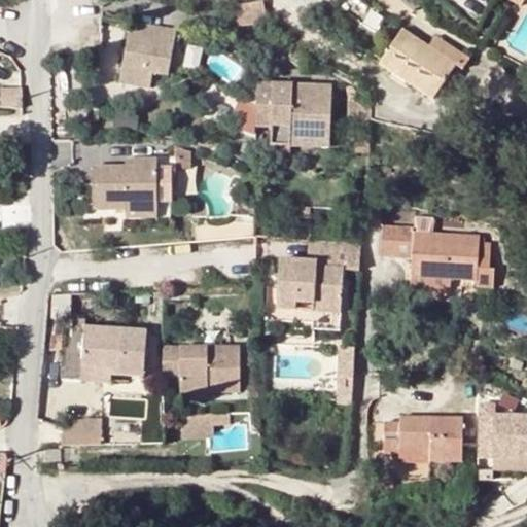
[(259,1),(227,3),(229,23),(260,22),(259,1)]
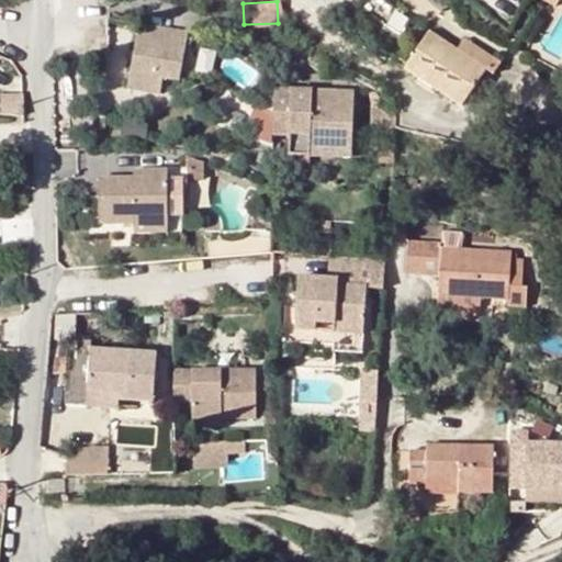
[(164,32),(138,26),(125,91),(158,98),(161,83),(177,87),(187,36),(164,32)]
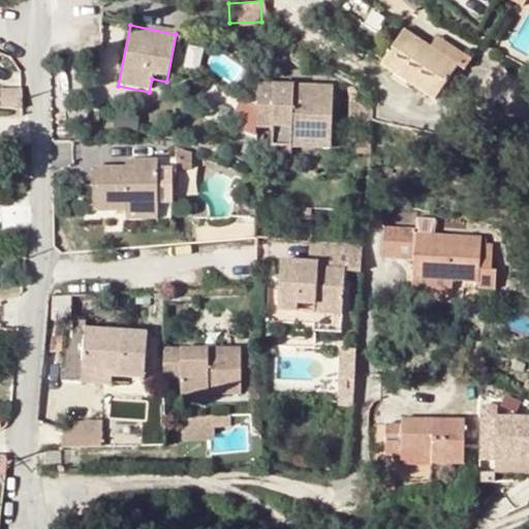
[(405,29),(381,64),(435,99),(458,65),(405,29)]
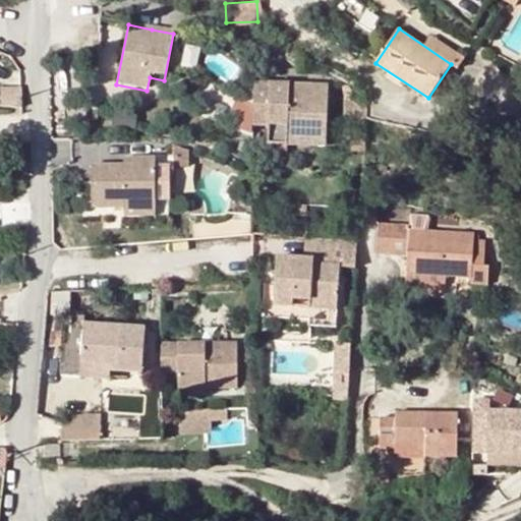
[(334,83),(261,79),(258,110),(258,122),(274,122),(274,141),(293,142),(294,132),(332,134),(334,83)]
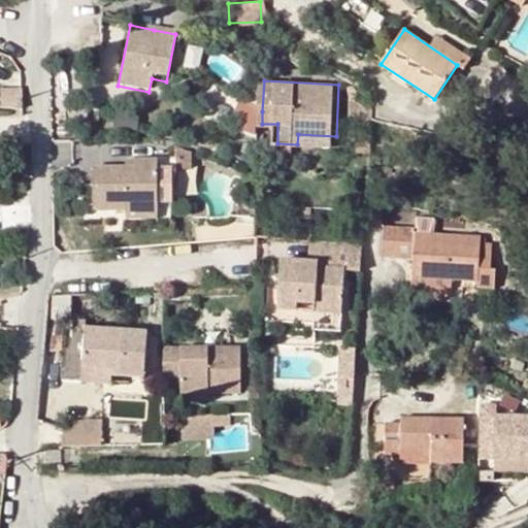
[(298,134),(297,144),(335,146),(336,136),(298,134)]
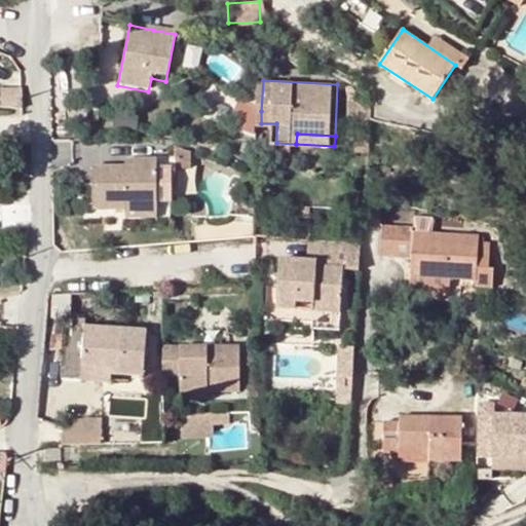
[(92,166),(95,210),(126,209),(158,208),(159,183),(171,183),(170,158),(138,159),(138,165),(126,166),(92,166)]
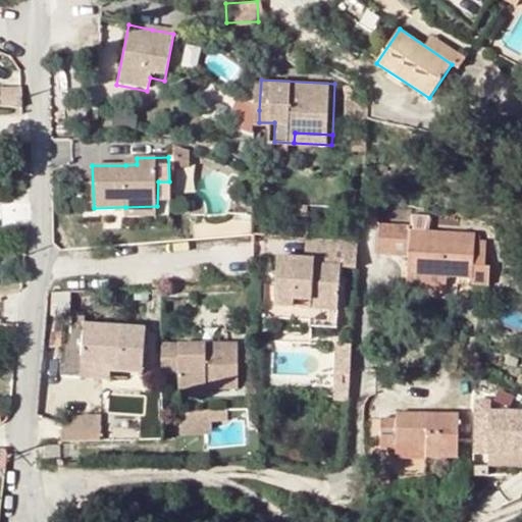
[(170,215),(169,181),(158,181),(157,206),(125,207),(125,216),(170,215)]
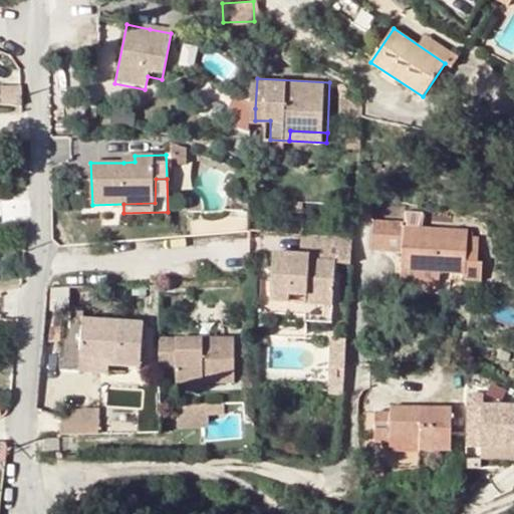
[(373,220),(372,252),(391,252),(391,235),(404,236),(404,253),(403,271),(443,273),(465,274),(465,282),(482,283),(483,263),(479,263),(480,239),(470,238),(469,231),(405,227),(404,223),(373,220)]
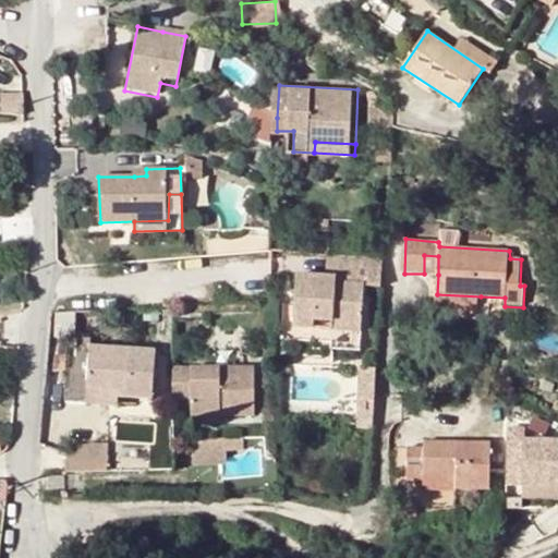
[(326,254),(325,277),(337,277),(339,255),(326,254)]
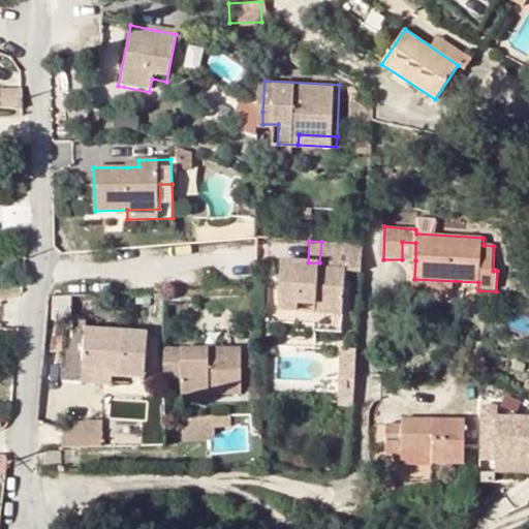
[(319,262),(308,262),(283,261),(278,310),(342,314),(346,272),(361,273),(363,244),(321,242),(319,262)]
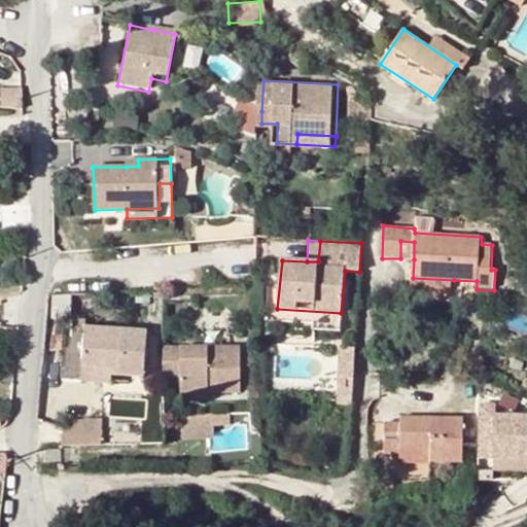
[(400,258),(414,259),(414,242),(400,241),(400,258)]
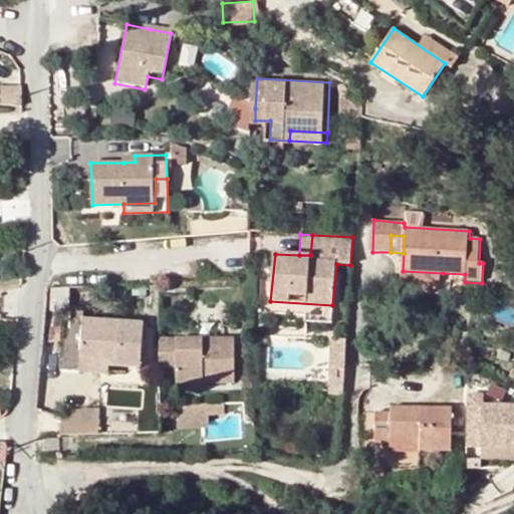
[(442,288),(443,273),(403,271),(403,286),(442,288)]
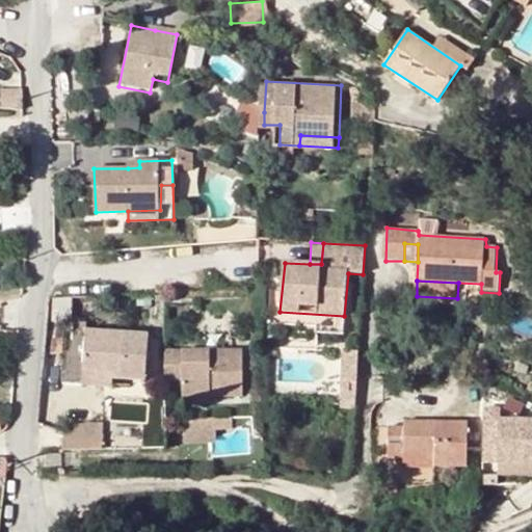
[(69,333),(65,375),(85,376),(88,334),(69,333)]
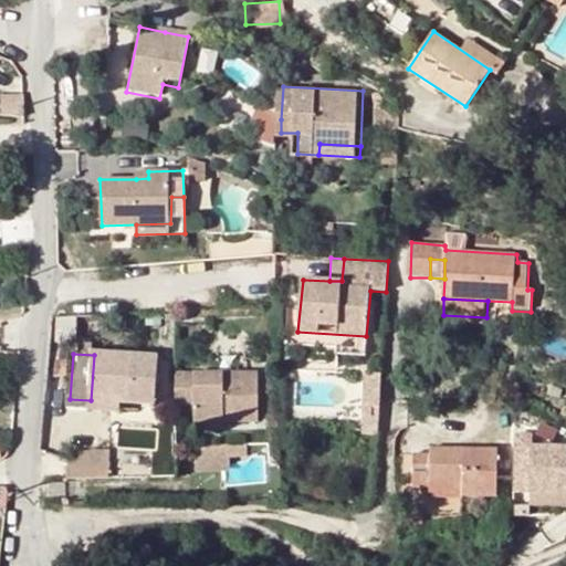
[(160,360),(94,355),(91,400),(124,401),(123,407),(158,409),(160,360)]
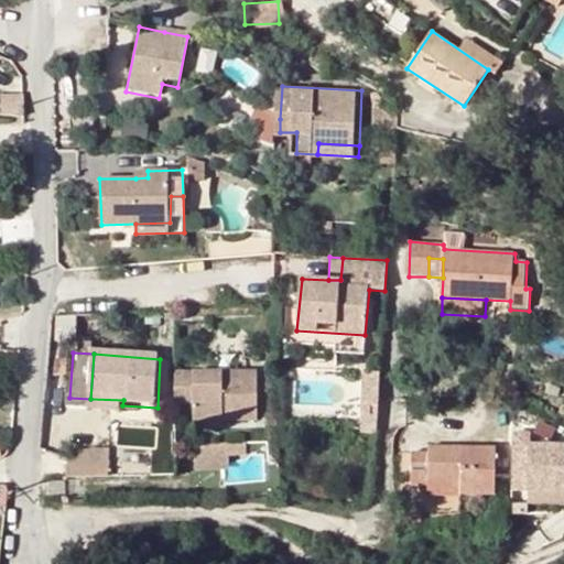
[(378,405),(380,371),(362,370),(362,414),(371,414),(371,405),(378,405)]
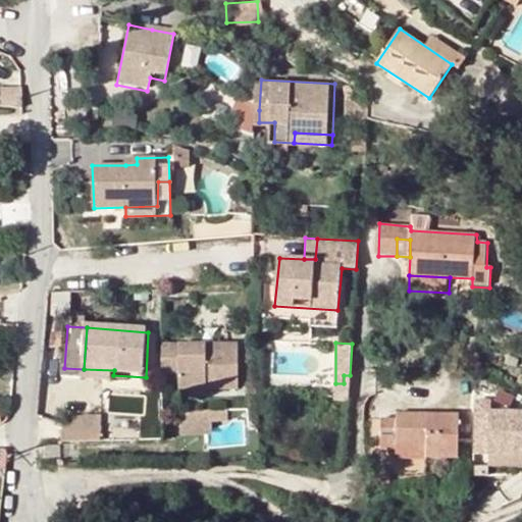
[(210,387),(210,393),(243,392),(241,345),(165,348),(166,376),(184,376),(184,388),(210,387)]
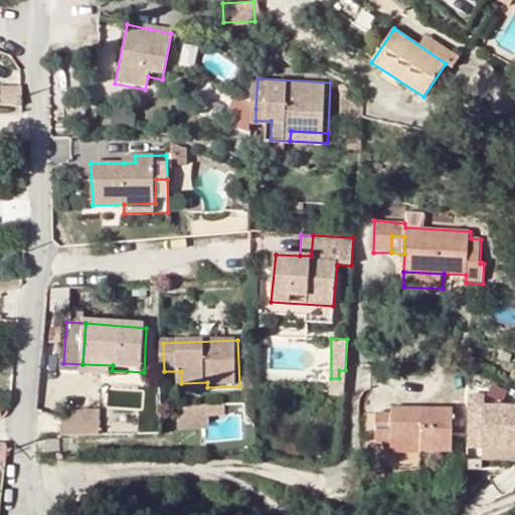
[(82,364),(63,363),(63,374),(81,375),(82,364)]
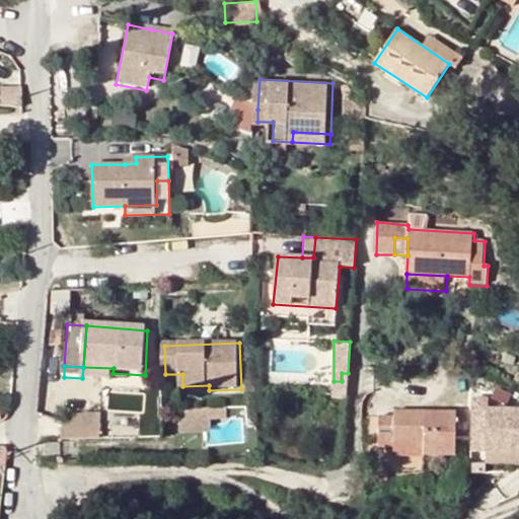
[(83,367),(82,378),(112,381),(113,373),(114,368),(83,367)]
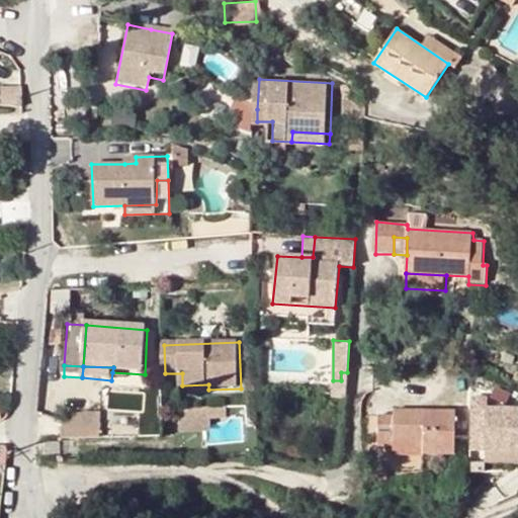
[(208,395),(208,390),(208,384),(182,385),(182,396),(208,395)]
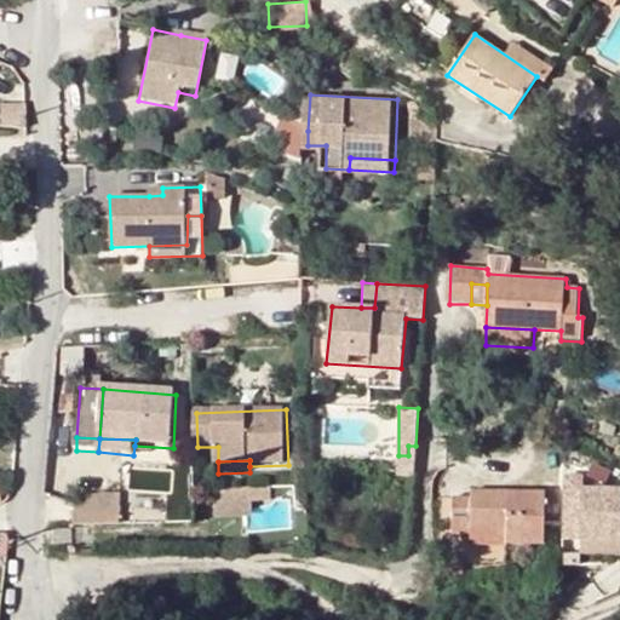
[(589,478),(569,478),(567,539),(619,540),(619,492),(589,492),(589,478)]
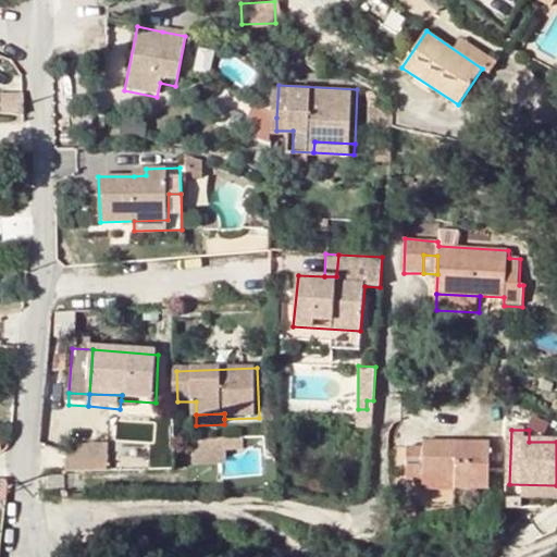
[(111,468),(109,441),(69,444),(71,471),(111,468)]
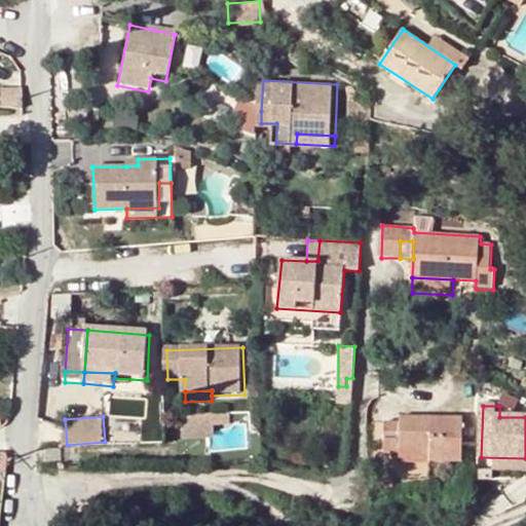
[(383,421),(383,453),(400,453),(400,449),(430,451),(430,461),(461,461),(462,417),(400,416),(400,422),(383,421)]
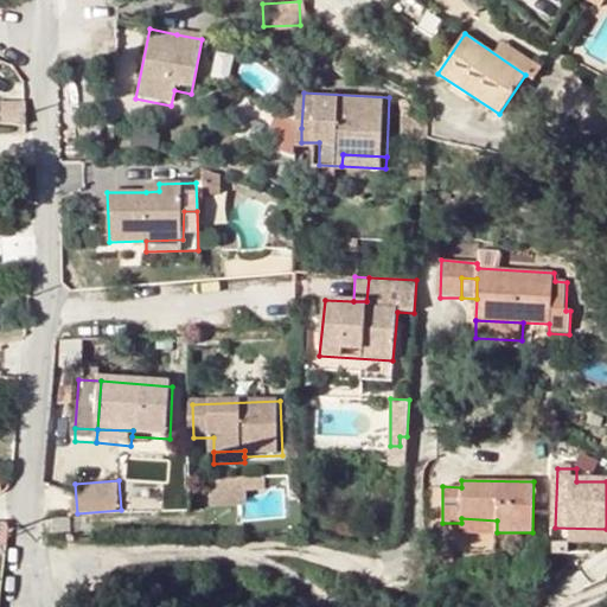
[(460,530),(462,530),(497,532),(497,521),(461,518),(461,523),(460,530)]
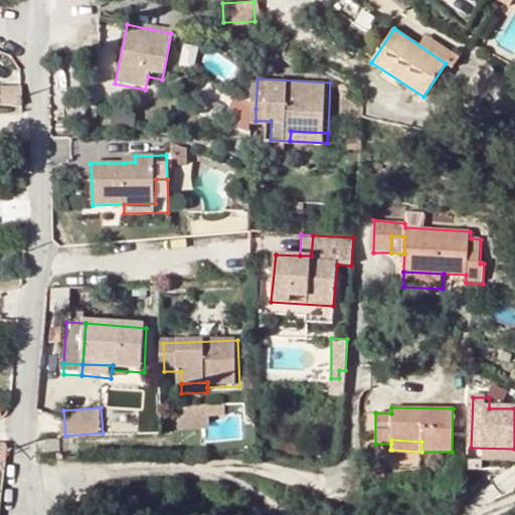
[(374,473),(374,489),(382,489),(383,473),(374,473)]
